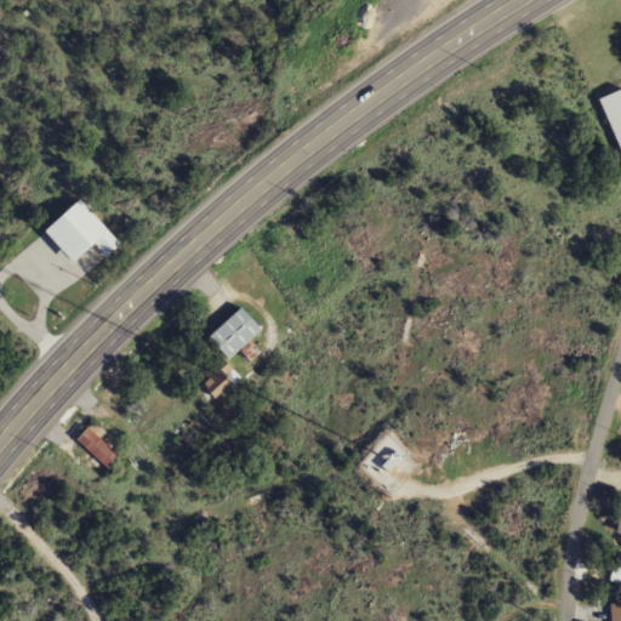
[(620,89),(599,98),(620,153),(620,89)]
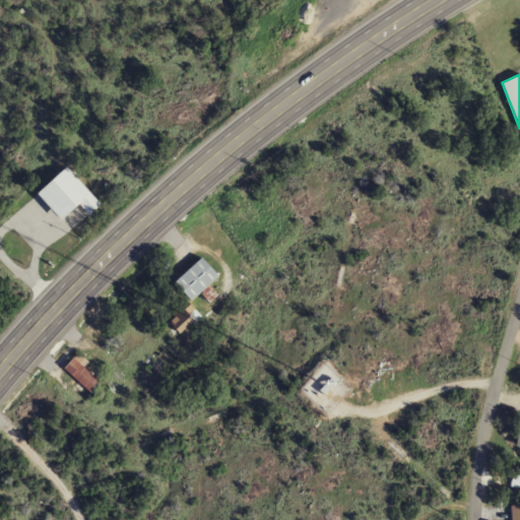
[(62,221),(80,206),(88,215),(101,206),(69,168),(39,193),(62,221)]
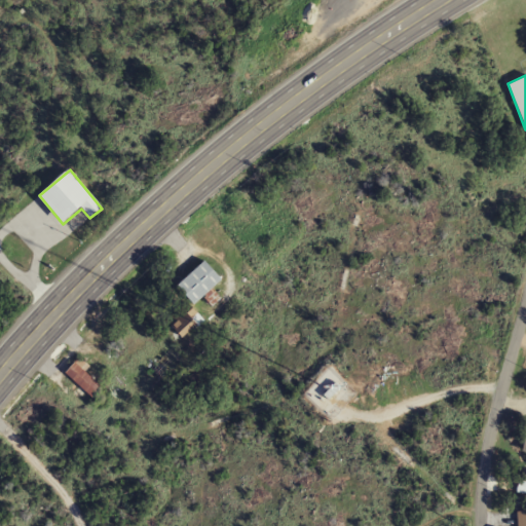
[(222,278),(203,260),(177,288),(194,305),(222,278)]
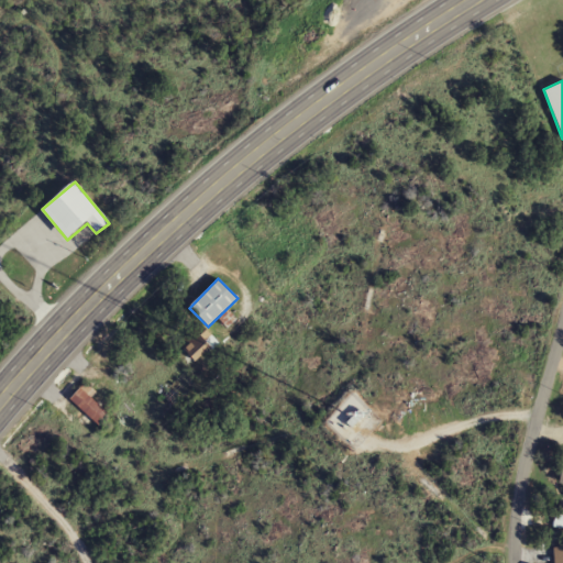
[(198,363),(218,342),(200,324),(180,345),(198,363)]
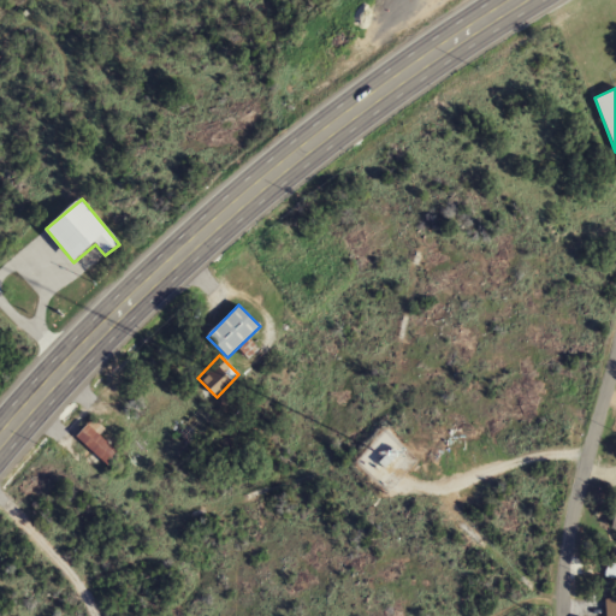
[(119,452),(88,425),(76,437),(107,466),(119,452)]
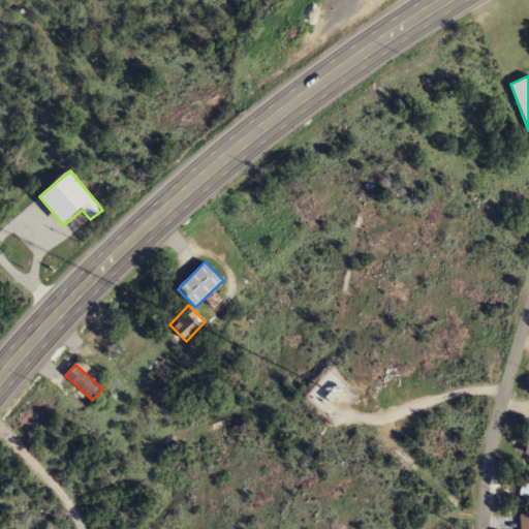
[(321,410),(324,405),(327,406),(345,380),(330,370),(308,400),(321,410)]
